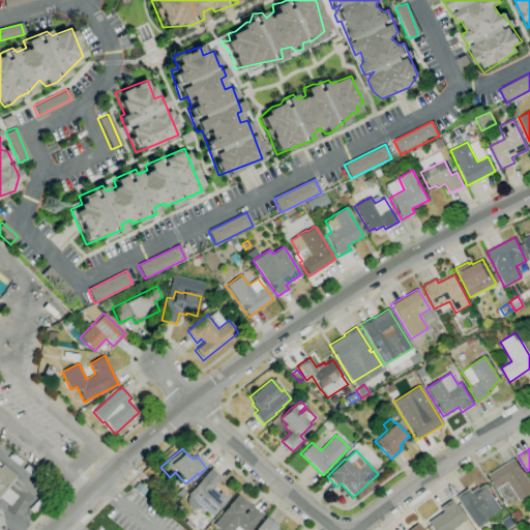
[(529,493),(519,501),(506,482),(497,489),(488,475),(513,459),(529,483),(529,493)]
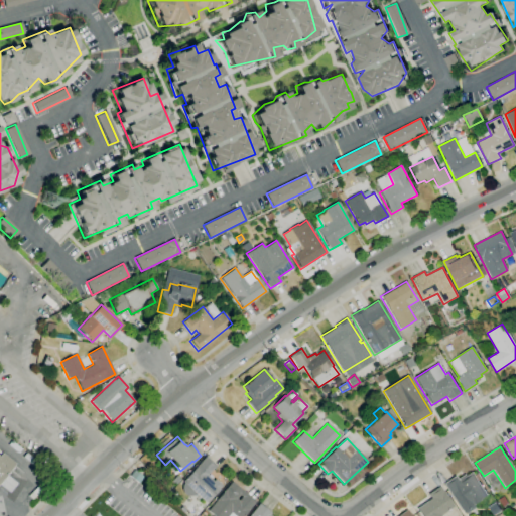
[(0,455),(2,453),(15,464),(0,482),(0,455)]
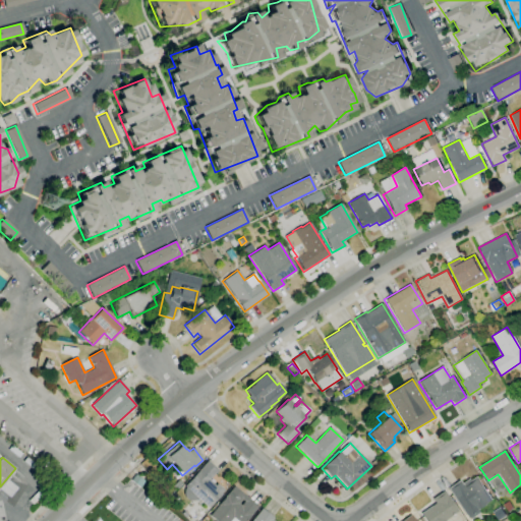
[(208,508),(197,499),(197,500),(196,500),(195,501),(194,501),(193,501),(192,501),(191,502),(190,501),(189,501),(188,501),(187,500),(186,500),(186,499),(185,499),(185,498),(184,498),(184,497),(184,496),(183,495),(183,494),(183,493),(183,491),(183,490),(184,490),(184,489),(184,488),(185,488),(185,487),(184,486),(207,461),(218,470),(209,480),(215,485),(217,483),(224,489),(208,508)]
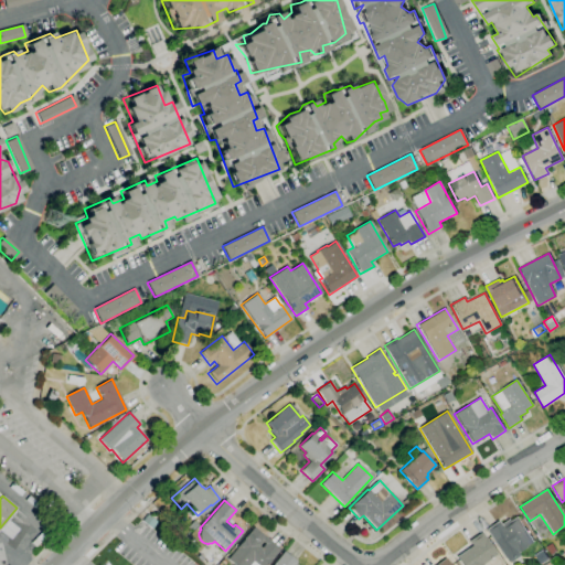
[(151,529),(141,521),(147,514),(157,522),(151,529)]
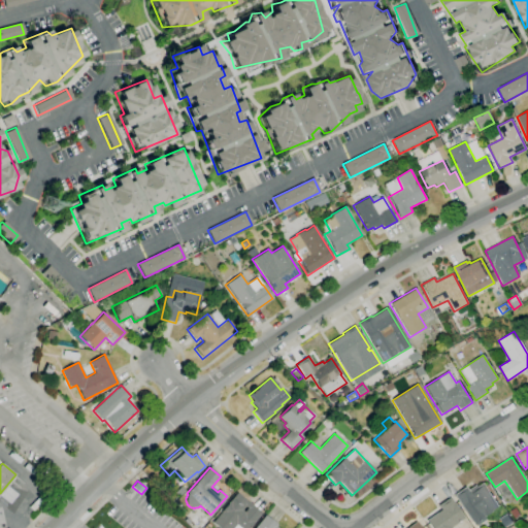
[(484,517),(486,520),(476,526),(474,523),(472,524),(453,495),(465,487),(467,490),(474,485),(476,487),(482,483),(485,487),(488,485),(492,490),(488,492),(498,506),(484,517)]
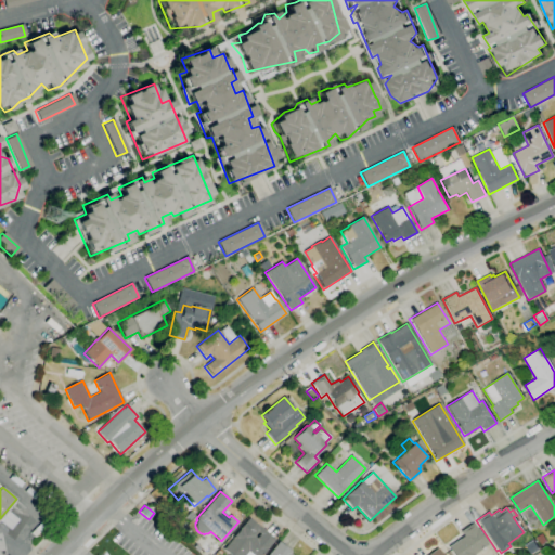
[(245,554),(229,554),(222,550),(248,518),(275,540),(261,554),(252,554),(248,552),(245,554)]
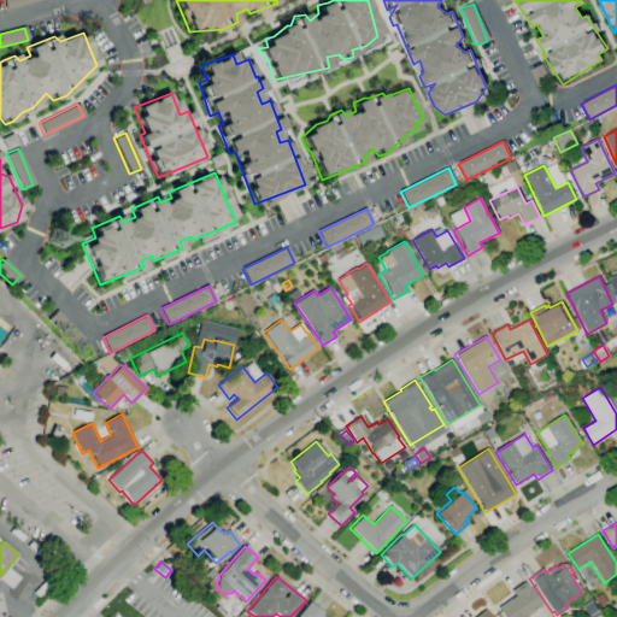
[(504,616),(498,609),(516,595),(512,591),(526,581),(542,606),(527,616),(504,616)]
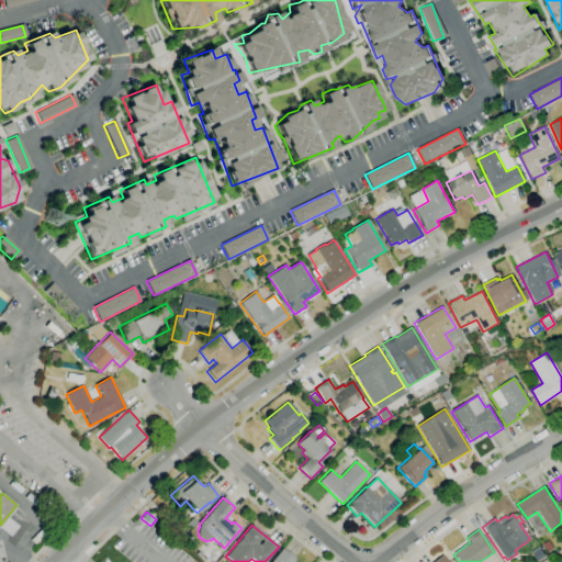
[(547,552),(541,544),(548,541),(552,549),(547,552)]
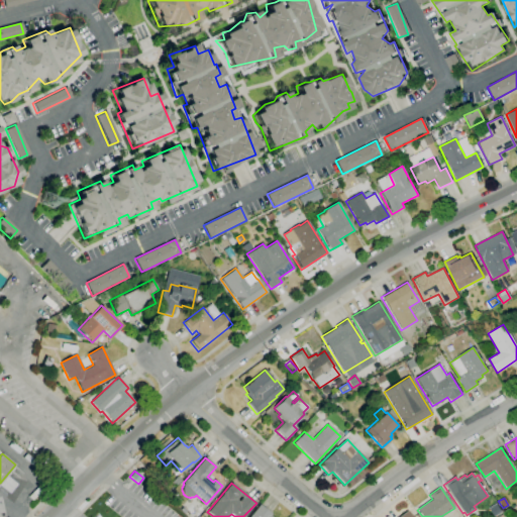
[(494,516),(488,508),(496,504),(501,512),(494,516)]
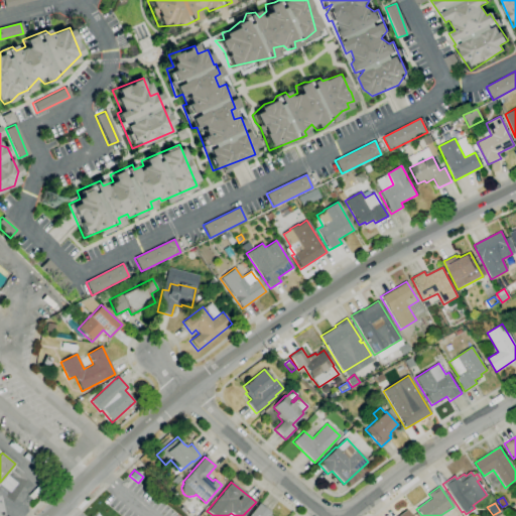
[(248,515),(258,504),(270,513),(269,515),(270,515),(248,515)]
